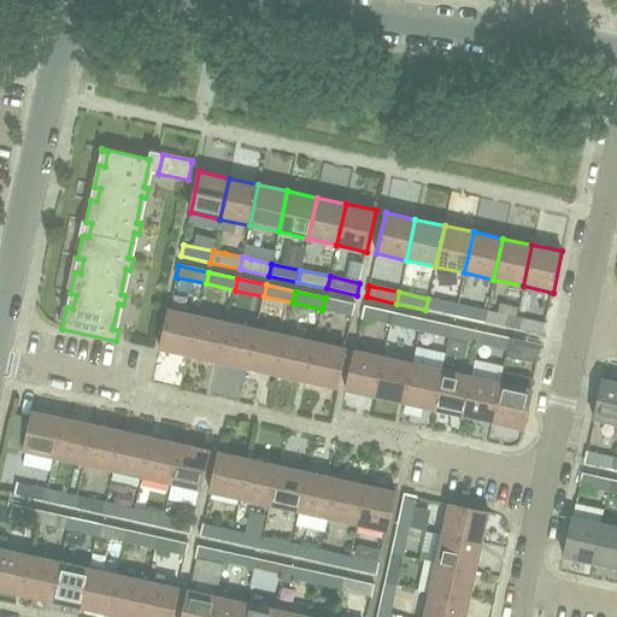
[(325,298),(322,310),(352,316),(356,304),(325,298)]
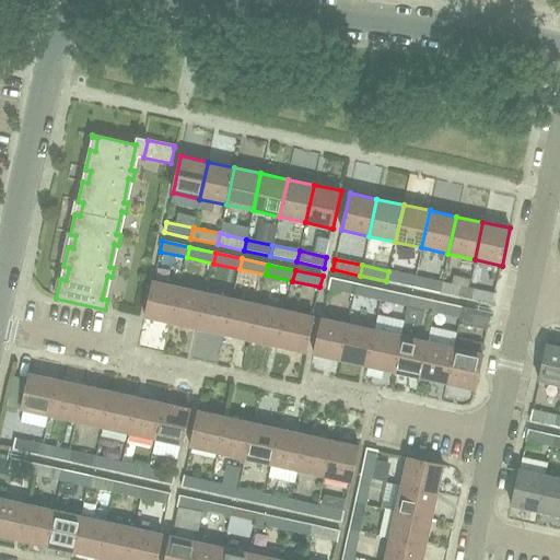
[(386,281),(412,288),(415,277),(388,271),(386,281)]
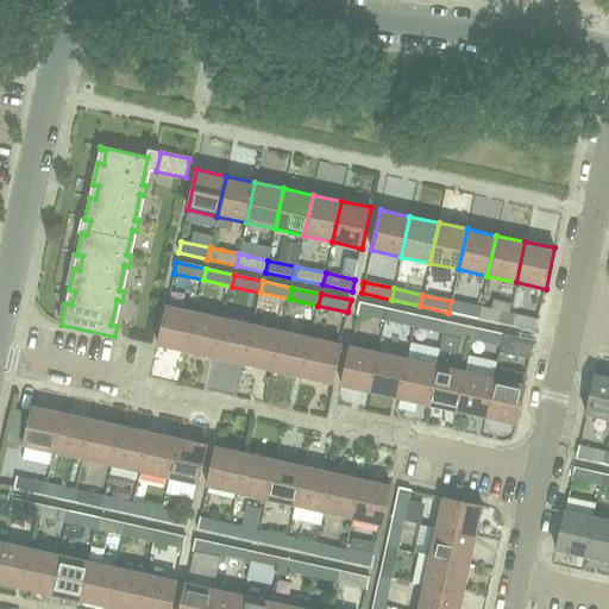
[(481,307),(451,301),(449,313),(478,319),(481,307)]
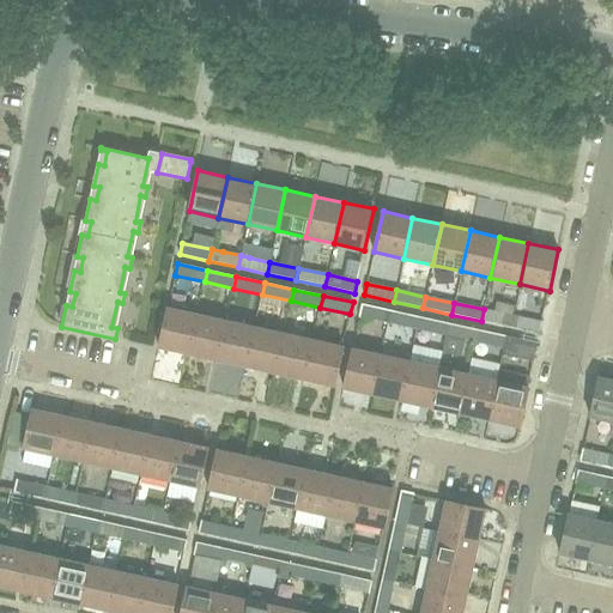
[(362,304),(359,316),(389,323),(392,311),(362,304)]
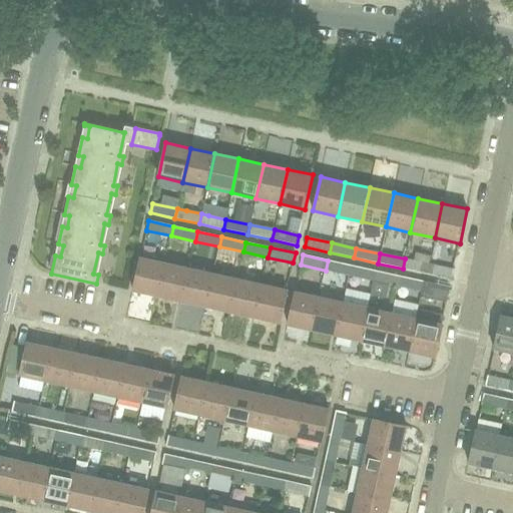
[(140,257),(133,292),(157,297),(165,263),(140,257)]
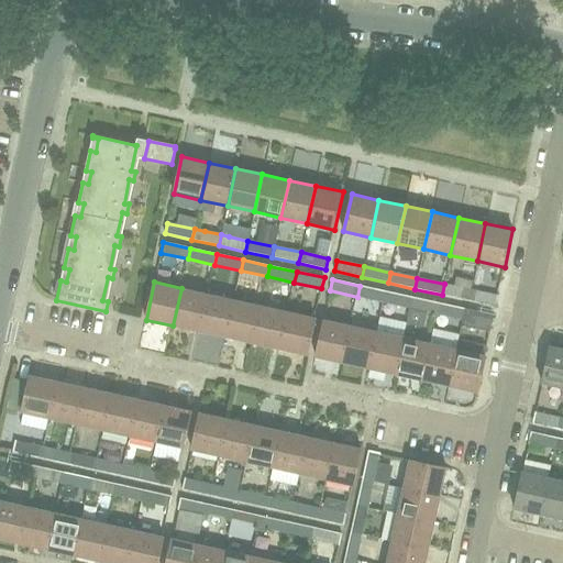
[(444,284),(442,295),(468,300),(471,290),(444,284)]
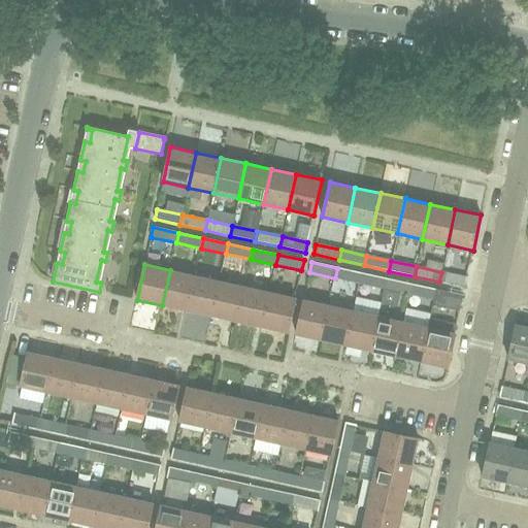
[(337,268),(335,278),(360,284),(362,273),(337,268)]
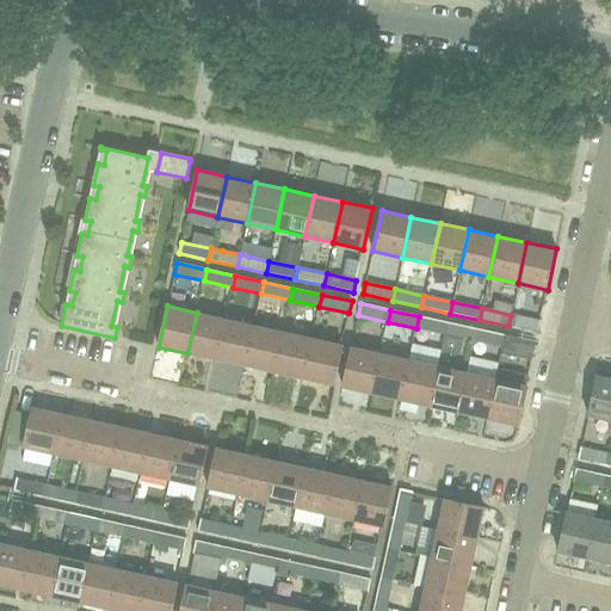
[(197,313),(187,353),(217,359),(226,319),(197,313)]
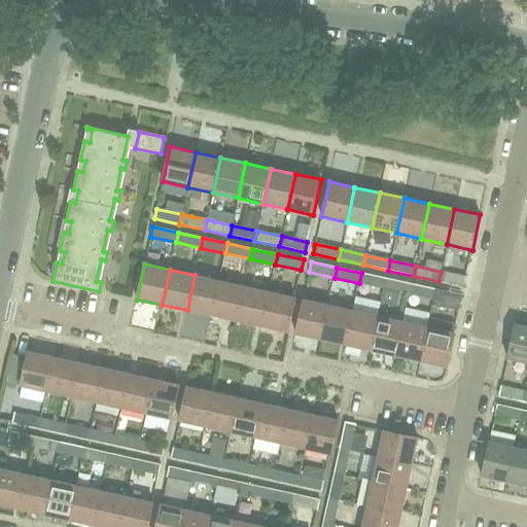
[(464,287),(466,277),(441,272),(438,281),(464,287)]
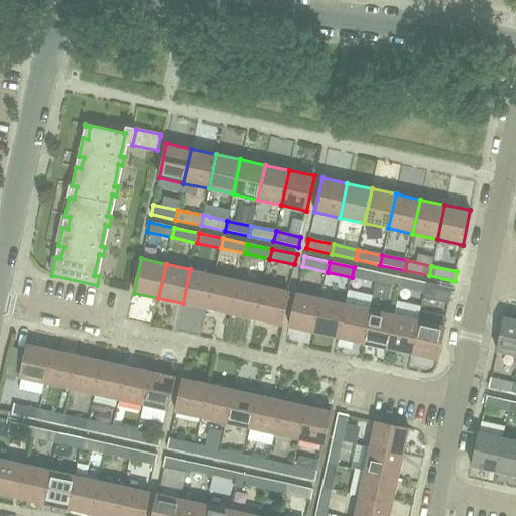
[(379,272),(354,267),(352,277),(376,282),(379,272)]
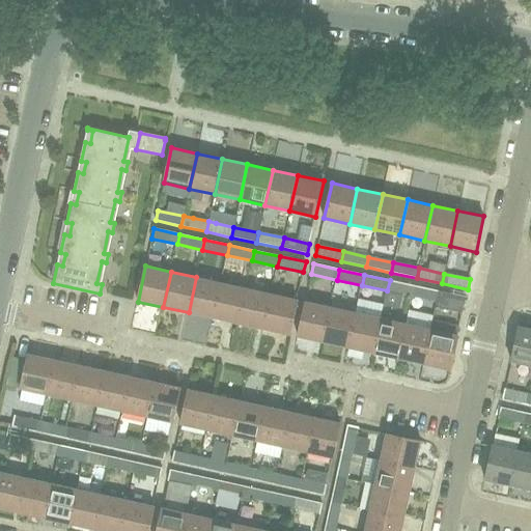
[(189,312),(214,318),(221,283),(196,277),(189,312)]
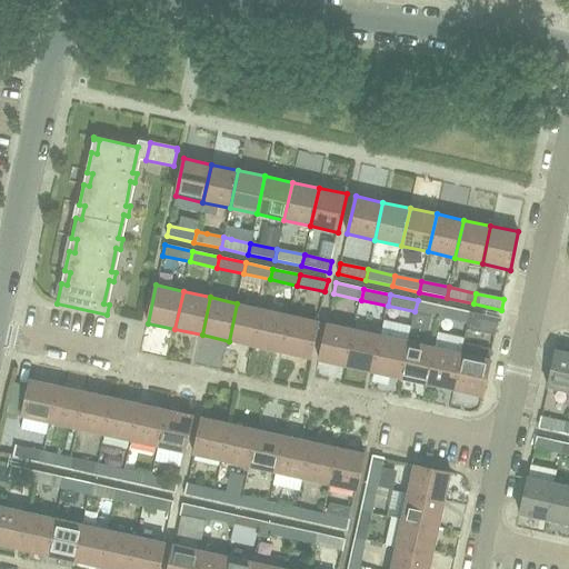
[(445,307),(418,300),(415,311),(442,318),(445,307)]
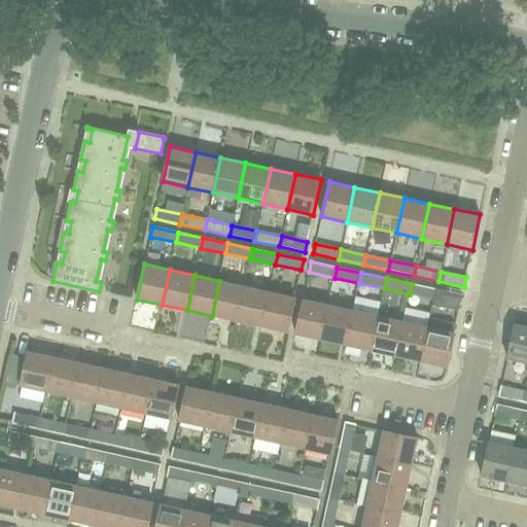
[(237,321),(244,286),(219,281),(212,316),(237,321)]
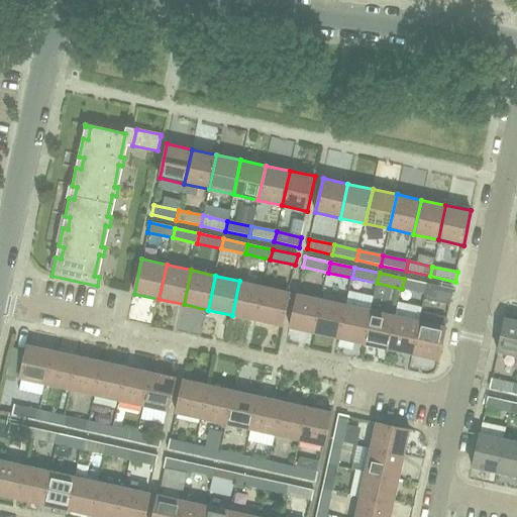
[(404,279),(402,289),(426,294),(428,284),(404,279)]
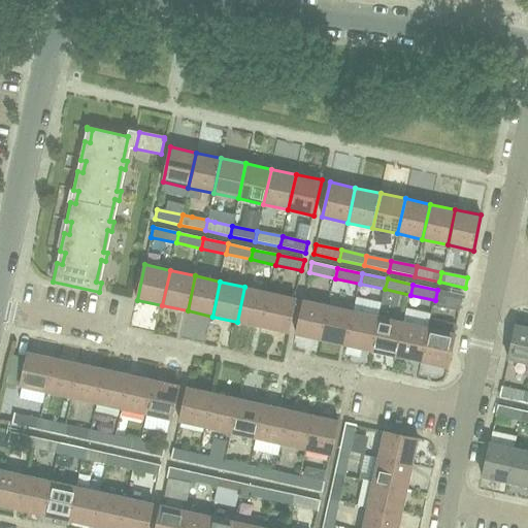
[(270,292),(244,287),(237,322),(262,327),(270,292)]
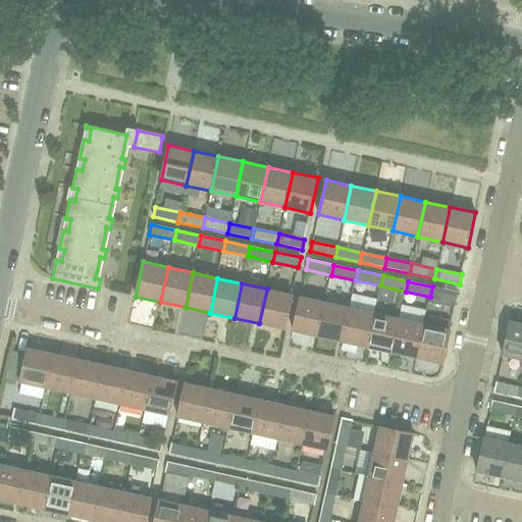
[(454,308),(458,293),(432,286),(430,297),(429,302),(454,308)]
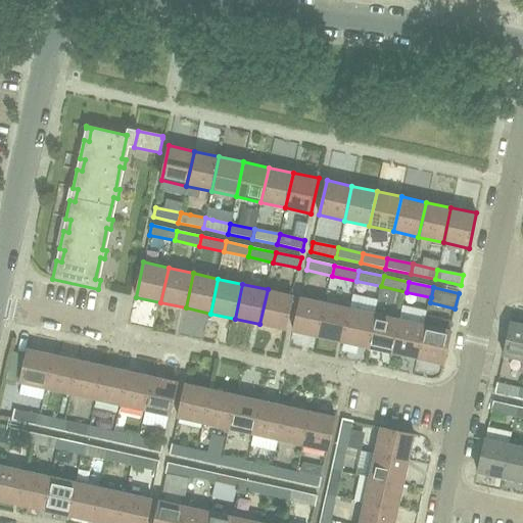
[(259,324),(285,330),(292,295),(268,289),(259,324)]
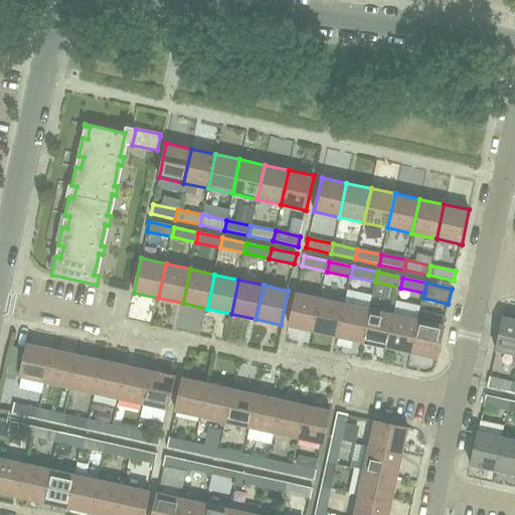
[(296,292),(289,327),(314,332),(321,298),(296,292)]
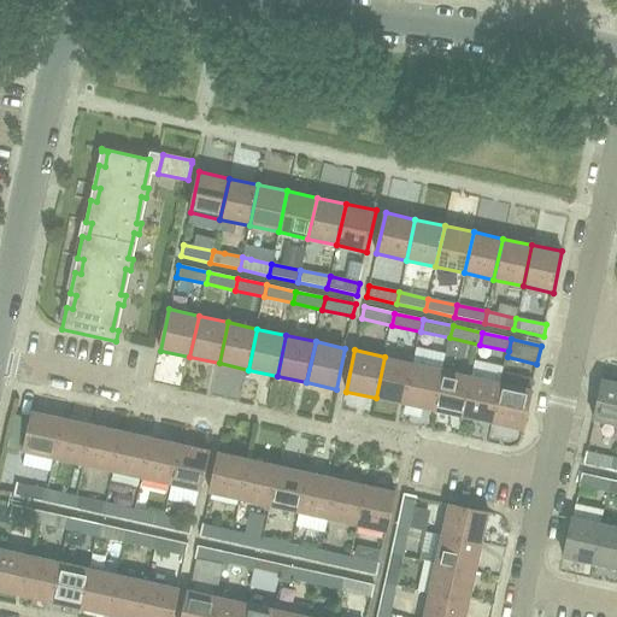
[(385,357),(376,398),(405,404),(413,363),(385,357)]
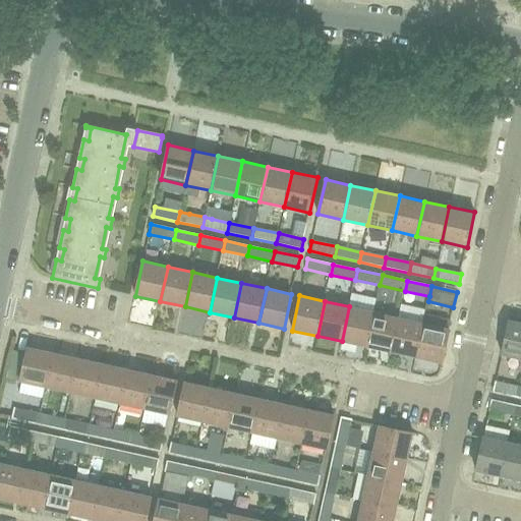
[(349,306),(342,341),(366,347),(374,312),(349,306)]
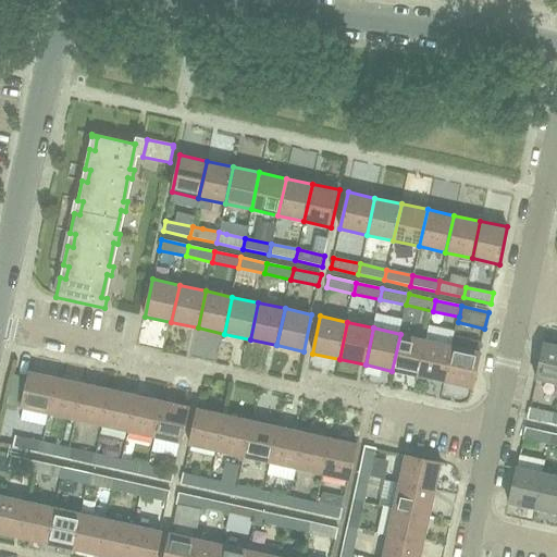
[(418,376),(426,339),(400,334),(392,371),(418,376)]
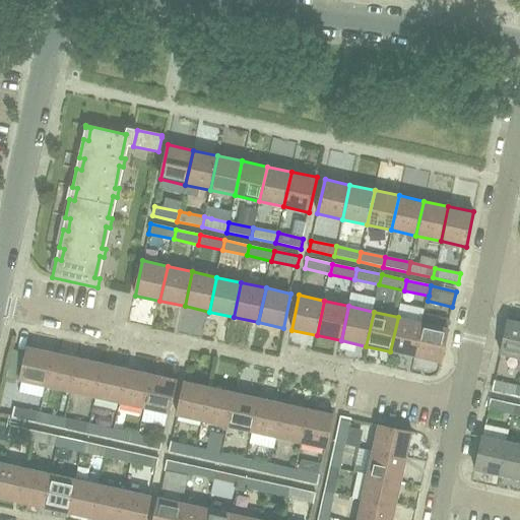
[(415,356),(423,322),(398,317),(390,351),(415,356)]
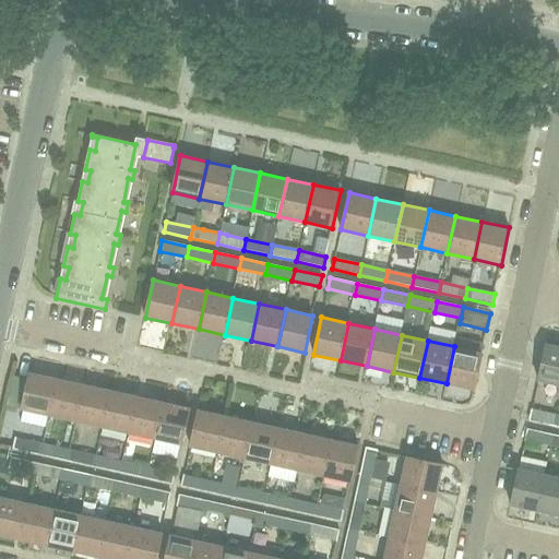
[(558,346),(546,343),(538,381),(558,384),(558,346)]
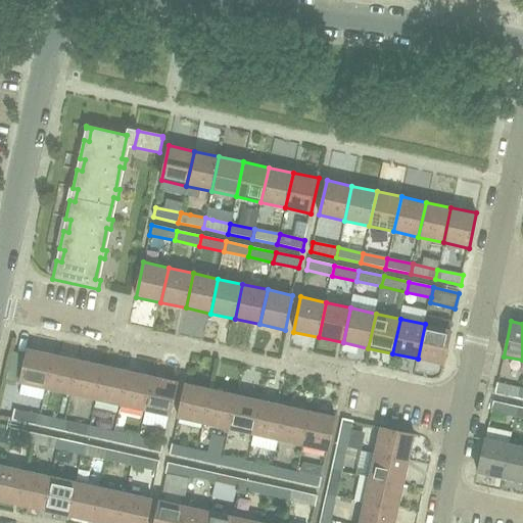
[(418,359),(442,365),(450,330),(425,324),(418,359)]
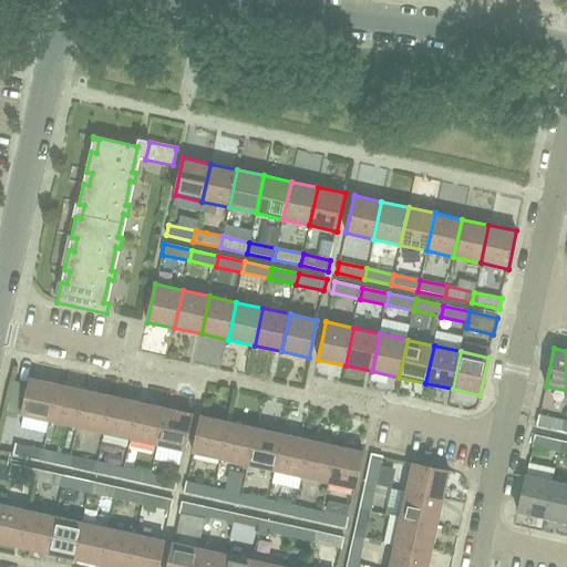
[(30,378),(22,415),(49,421),(58,383),(30,378)]
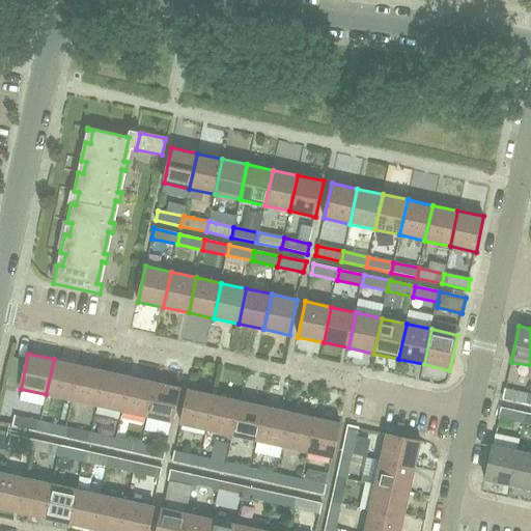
[(46,394),(72,400),(79,365),(54,359),(46,394)]
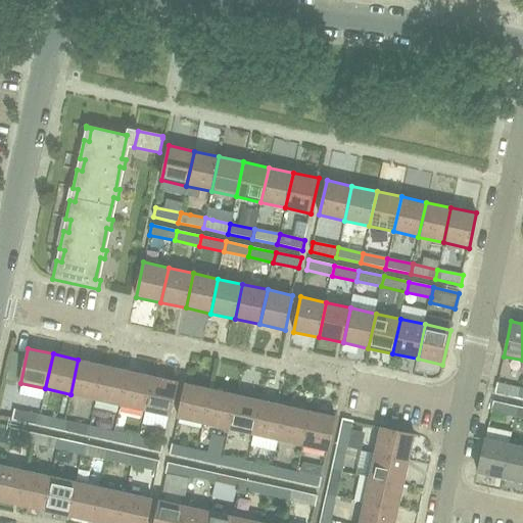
[(102,365),(78,360),(70,394),(95,399),(102,365)]
